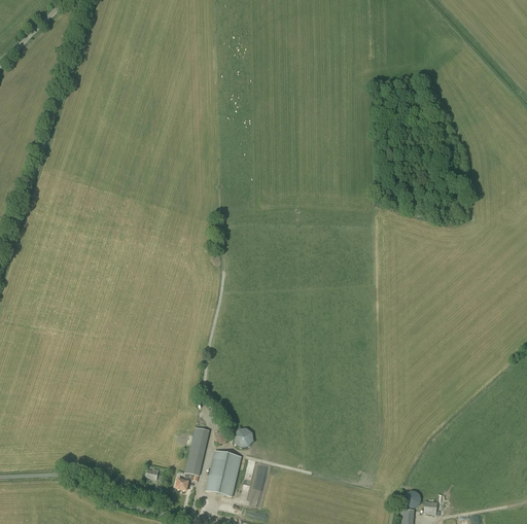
[(238,428),(234,434),(235,442),(241,447),(249,446),(253,440),(252,431),(246,427),(238,428)]
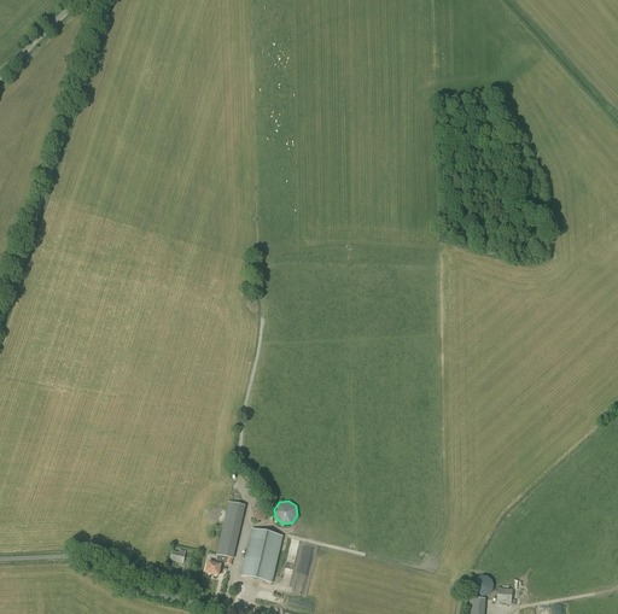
[(257,519),(264,516),(267,509),(261,504),(254,507),(251,514),(257,519)]
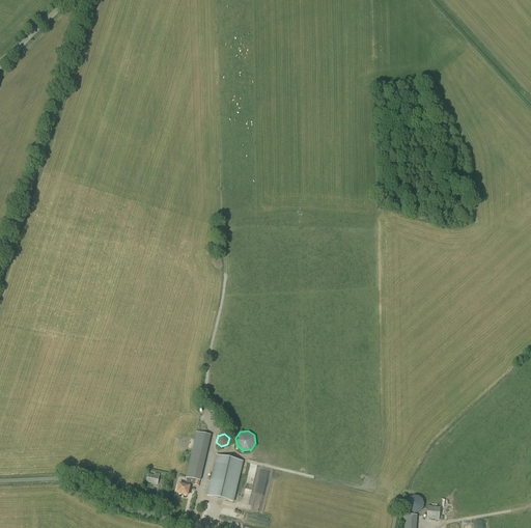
[(233,499),(242,459),(217,453),(207,493),(233,499)]
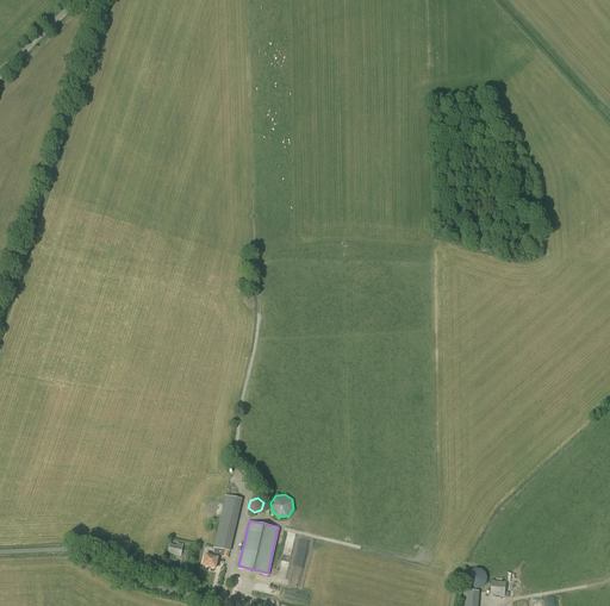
[(218,555),(219,547),(225,548),(224,554),(229,555),(232,539),(217,536),(212,554),(206,553),(203,563),(216,567),(218,555)]
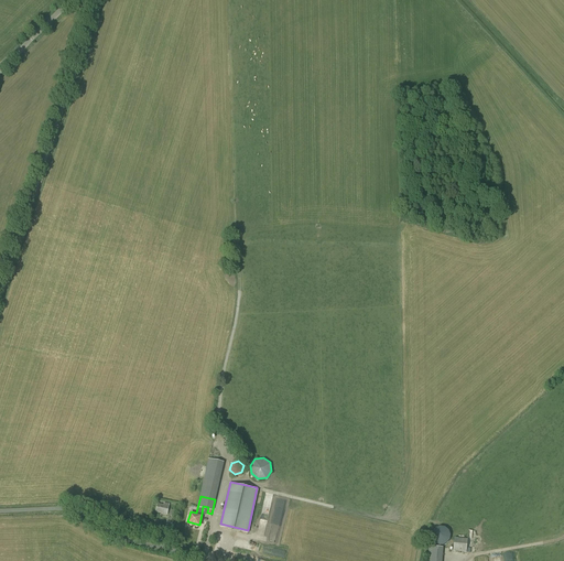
[(167,513),(170,502),(164,500),(164,503),(158,500),(156,509),(163,511),(167,513)]
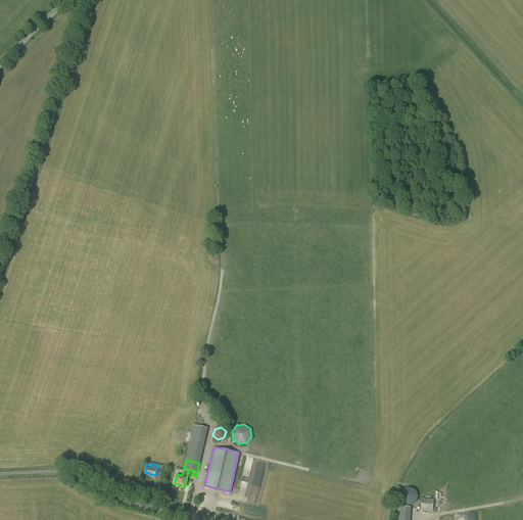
[(400,493),(400,494),(400,495),(401,498),(401,499),(402,500),(403,501),(405,502),(406,502),(408,503),(409,503),(411,503),(412,502),(413,502),(414,501),(415,500),(416,499),(417,498),(417,495),(417,494),(417,493),(417,491),(416,490),(416,489),(415,488),(414,487),(413,487),(411,486),(410,486),(409,486),(407,486),(406,487),(405,487),(403,488),(402,489),(401,490),(401,491),(400,493)]
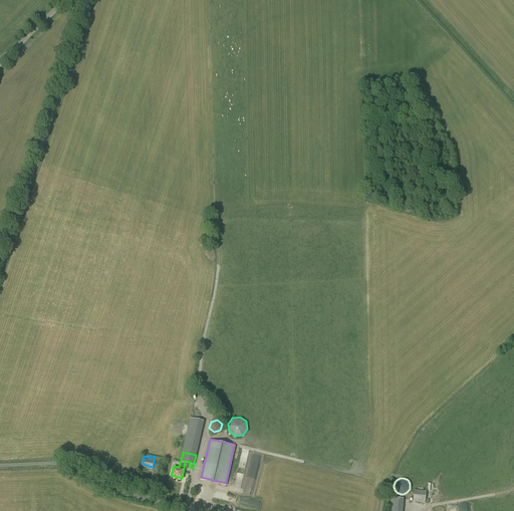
[(427,489),(414,487),(413,499),(425,501),(427,489)]
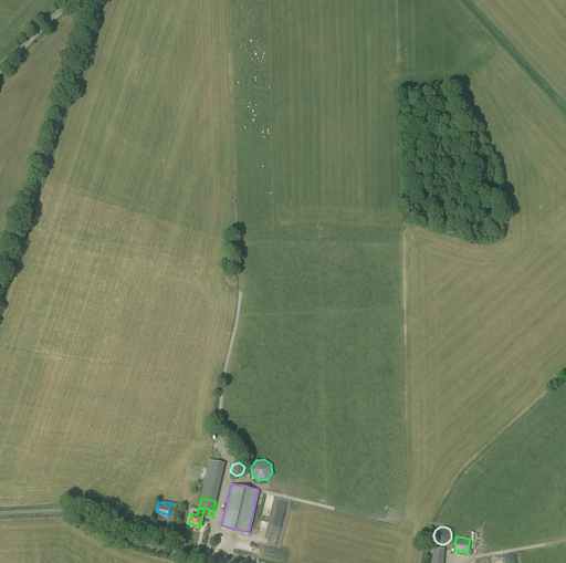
[(443,562),(444,546),(431,545),(429,562),(443,562)]
